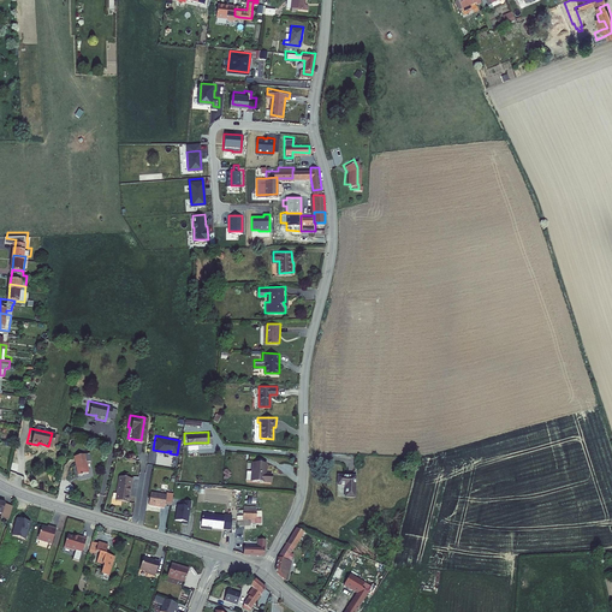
[(69,456),(72,474),(83,473),(81,462),(85,461),(83,453),(69,456)]
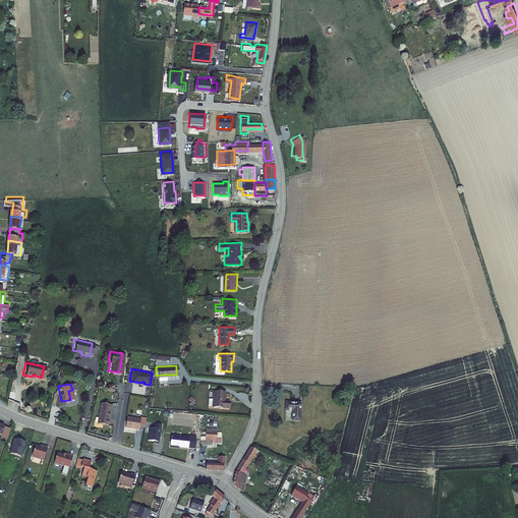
[(213,391),(212,406),(229,407),(229,401),(224,400),(225,392),(213,391)]
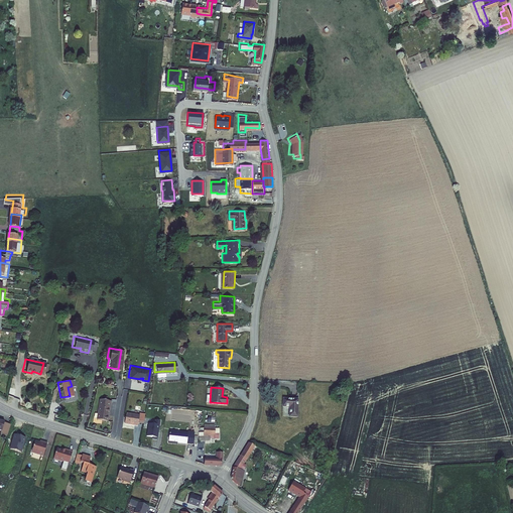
[(296,397),(281,397),(281,404),(288,404),(287,414),(295,414),(296,397)]
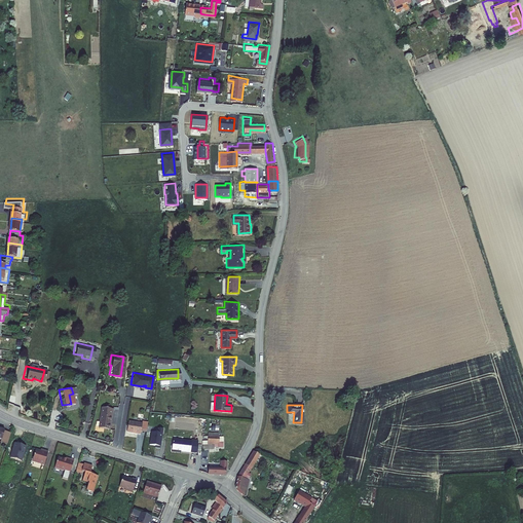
[(98,406),(95,426),(105,428),(106,421),(107,421),(109,408),(98,406)]
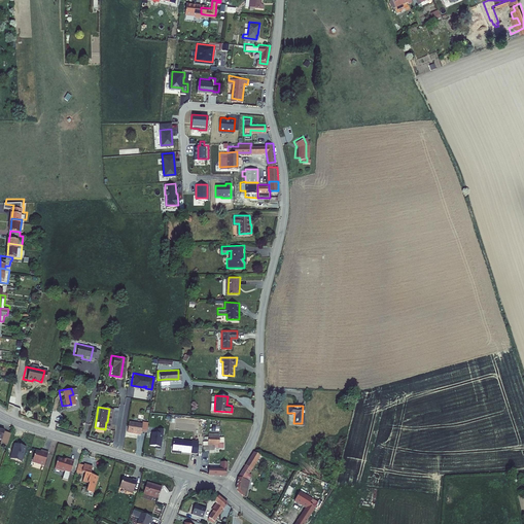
[(126,420),(124,430),(137,433),(137,429),(143,430),(145,420),(139,419),(139,422),(126,420)]
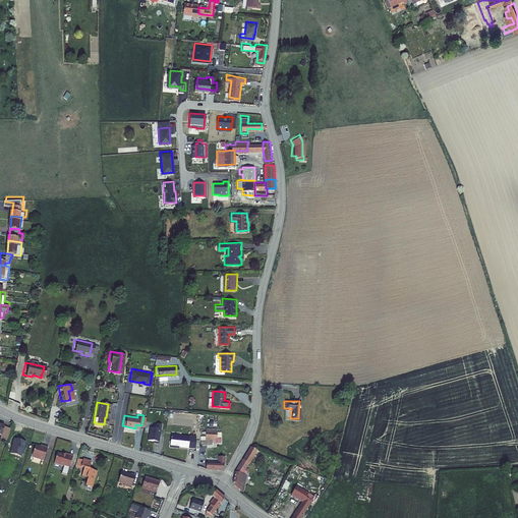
[(0,432),(0,436),(6,438),(10,426),(0,422),(0,432)]
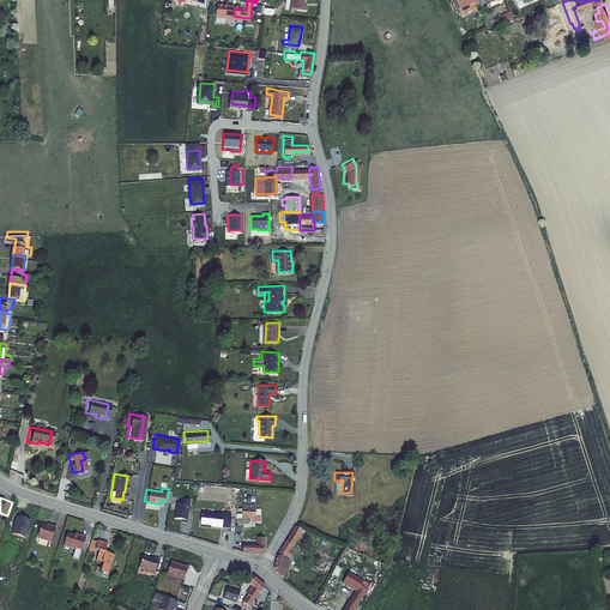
[(187,499),(181,497),(180,502),(173,501),(170,517),(177,518),(176,520),(182,521),(187,499)]
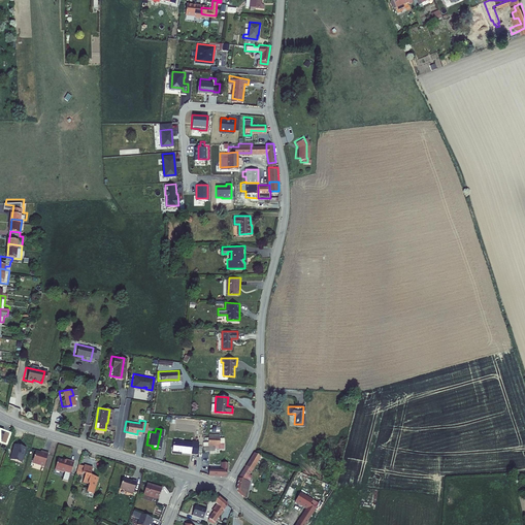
[(216,432),(205,432),(205,444),(209,444),(209,443),(217,443),(217,436),(216,435),(216,432)]
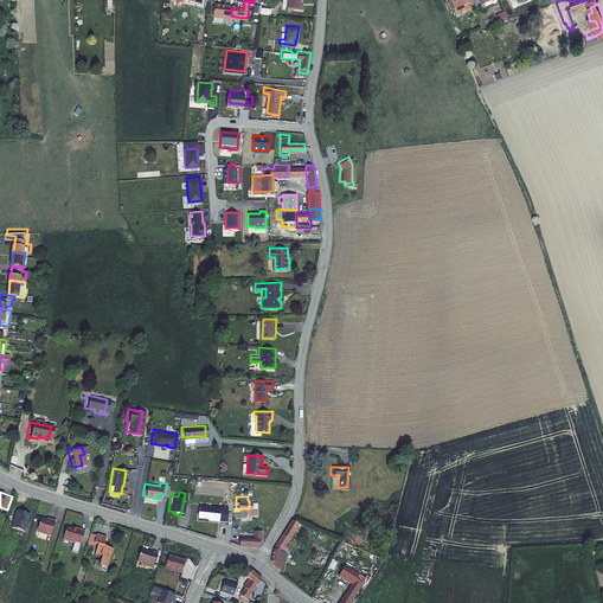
[(218,506),(197,504),(194,519),(200,519),(200,517),(223,519),(225,505),(218,504),(218,506)]
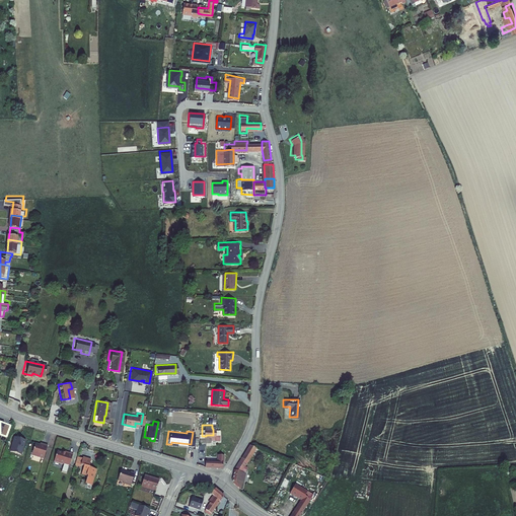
[(22,440),(11,436),(9,443),(10,443),(8,451),(18,454),(22,440)]
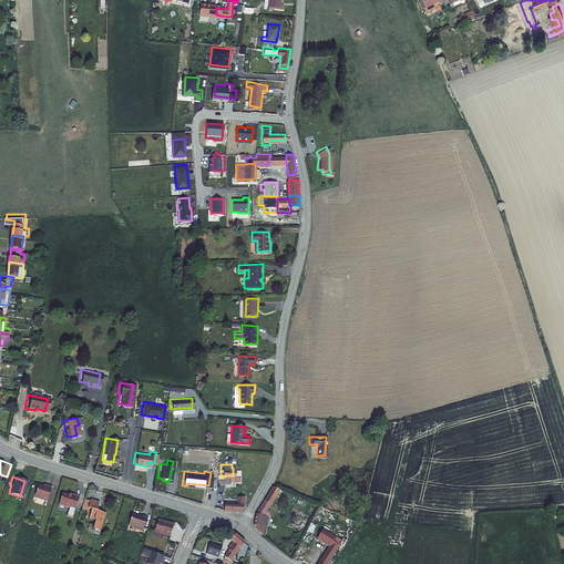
[(47,499),(51,484),(47,483),(45,484),(37,482),(33,494),(47,499)]
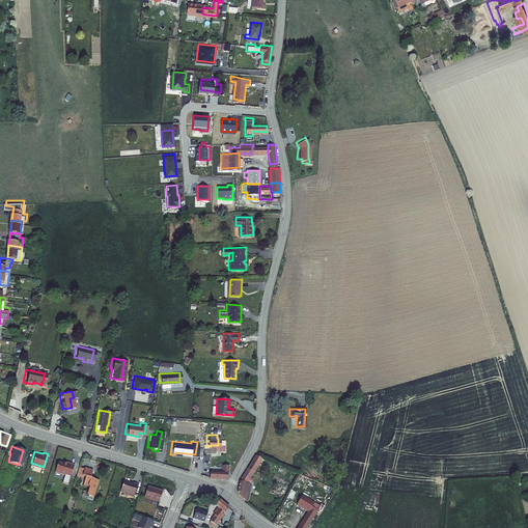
[(256,452),(251,451),(244,465),(250,468),(256,452)]
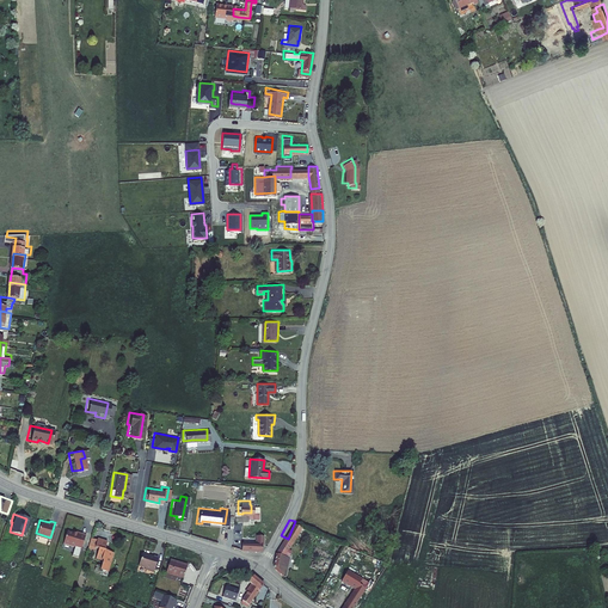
[(66,527),(62,539),(80,545),(84,530),(79,529),(78,530),(66,527)]
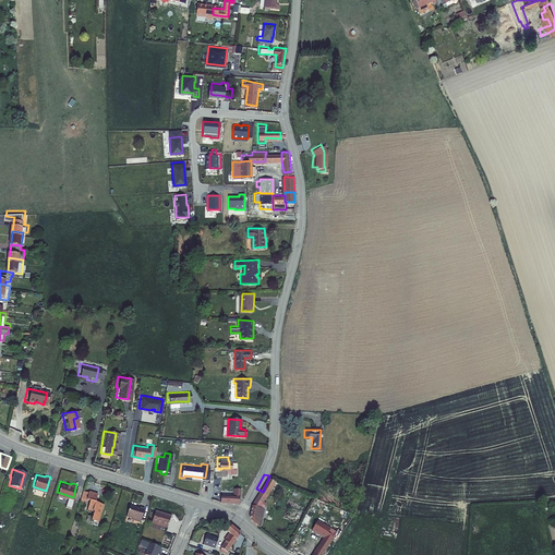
[(91,516),(97,518),(103,501),(94,498),(97,491),(87,487),(82,486),(80,494),(85,495),(85,496),(89,497),(86,506),(93,508),(91,516)]
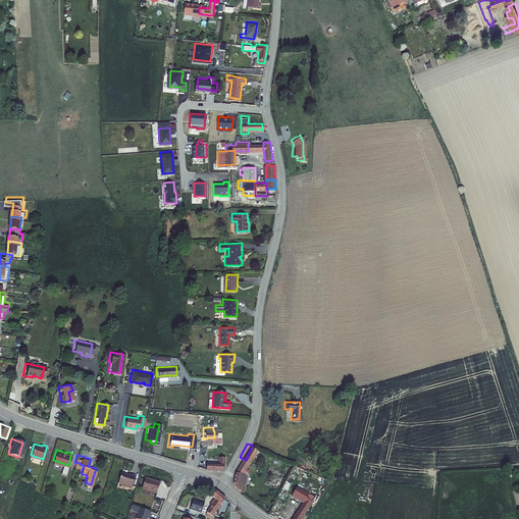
[(222,462),(223,456),(216,456),(216,462),(204,462),(204,468),(220,469),(221,462),(222,462)]
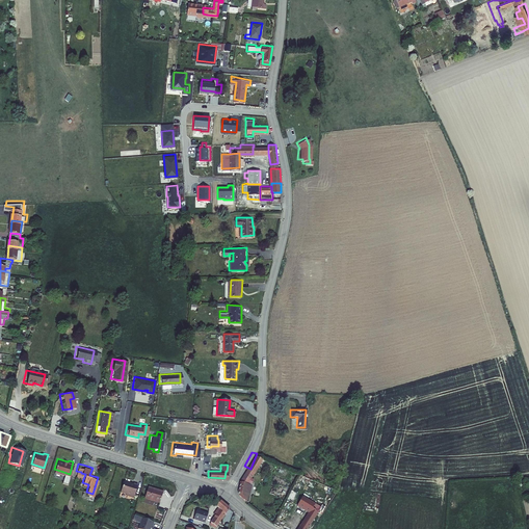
[(250,469),(244,466),(239,474),(247,476),(250,469)]
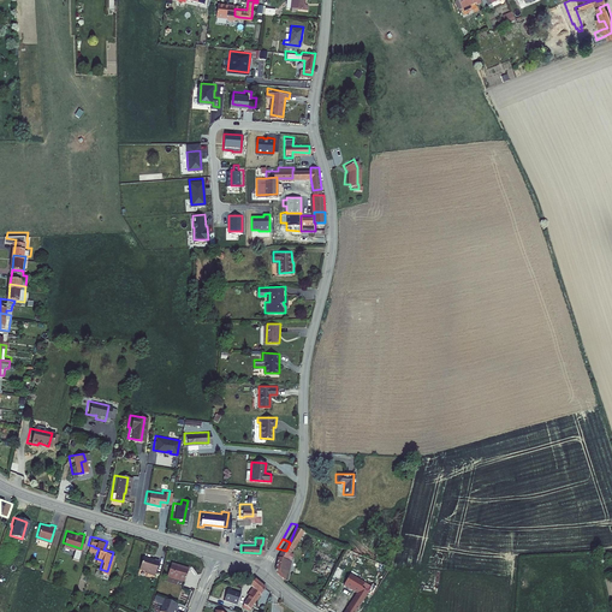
[(286,551),(277,548),(275,553),(273,564),(273,566),(275,568),(286,577),(289,564),(286,564),(286,562),(289,562),(291,551),(286,551)]
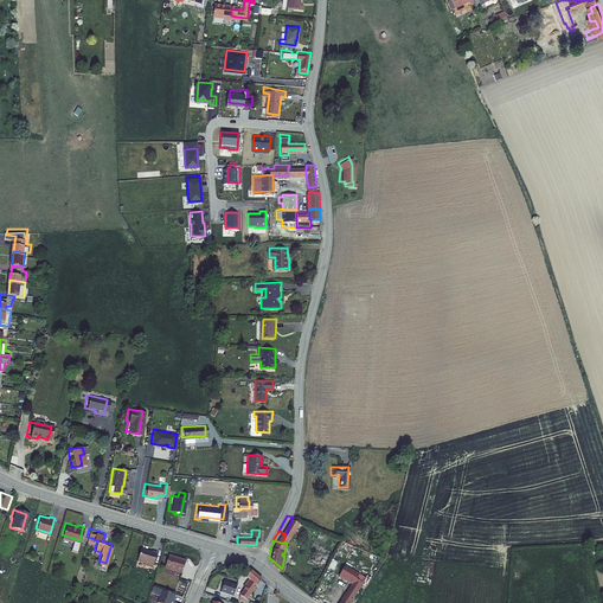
[(142,560),(151,564),(155,550),(151,547),(149,550),(147,549),(139,546),(136,557),(142,559),(142,560)]
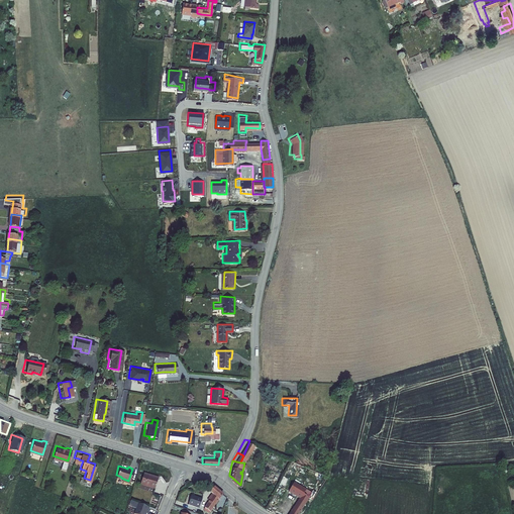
[(139,480),(153,485),(157,474),(151,473),(142,470),(139,480)]
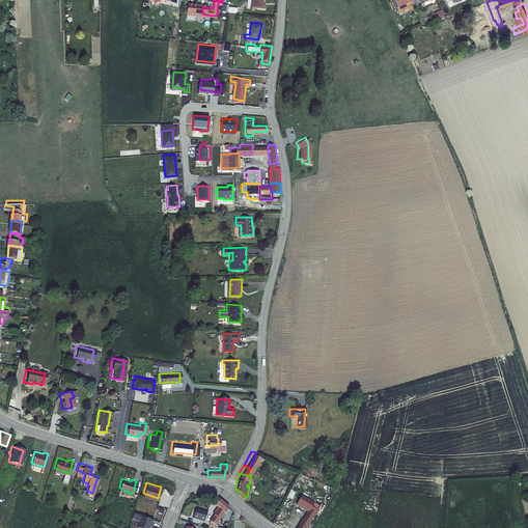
[(213,511),(206,520),(213,524),(226,503),(218,497),(217,497),(214,502),(217,504),(212,510),(213,511)]
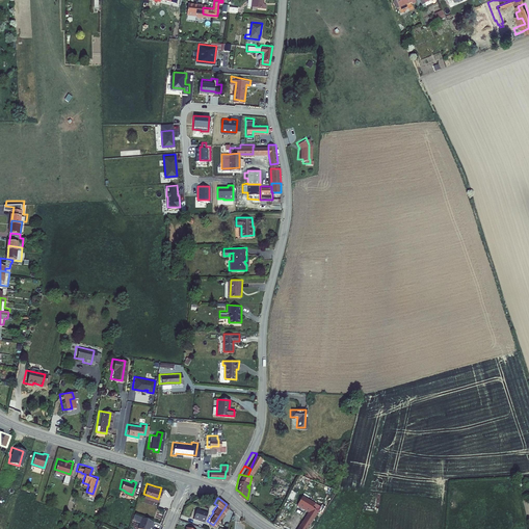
[(302,528),(315,507),(298,498),(295,503),(307,509),(295,528),(302,528)]
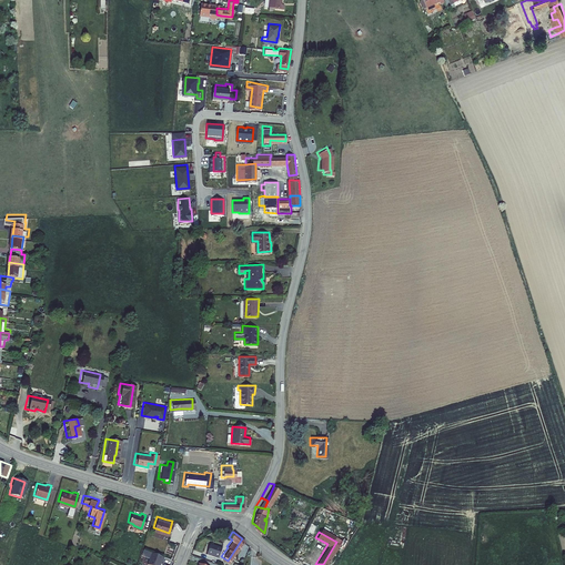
[(207,541),(203,552),(214,556),(219,545),(207,541)]
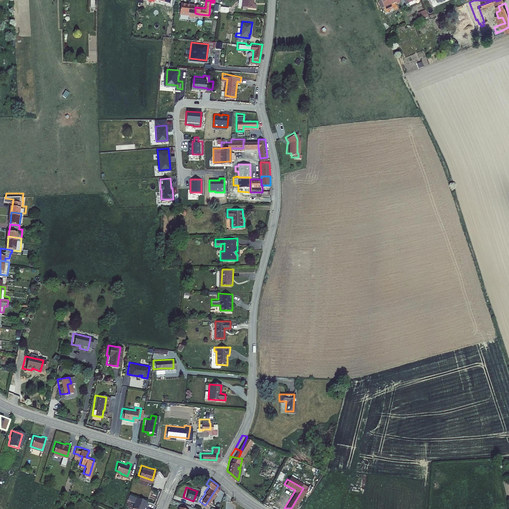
[(129,506),(135,508),(141,508),(145,500),(133,495),(129,506)]
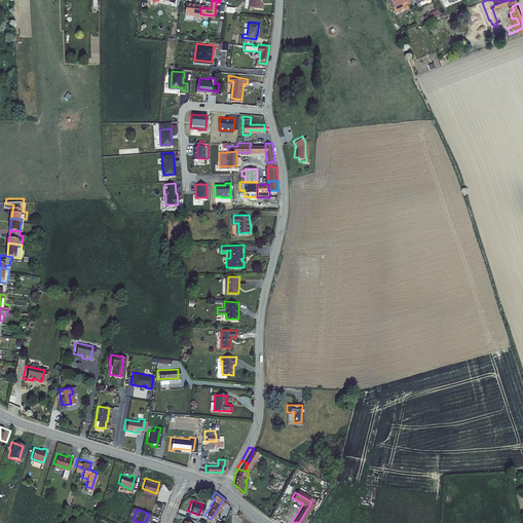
All buildings are outlined.
